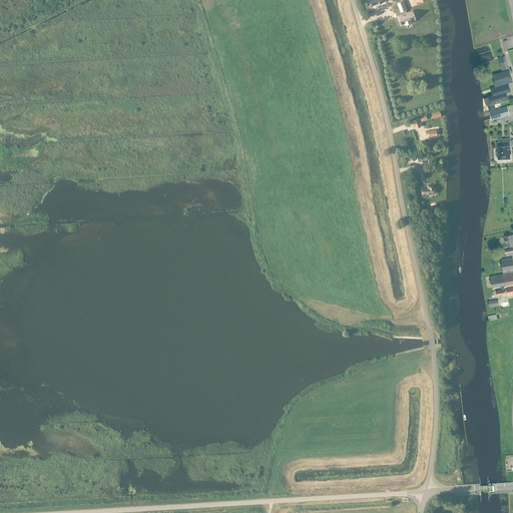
[(405,11),(406,10),(402,2),(398,3),(401,12),(402,12),(403,15),(397,17),(400,26),(405,24),(405,25),(411,23),(411,22),(415,20),(412,12),(406,14),(405,11)]
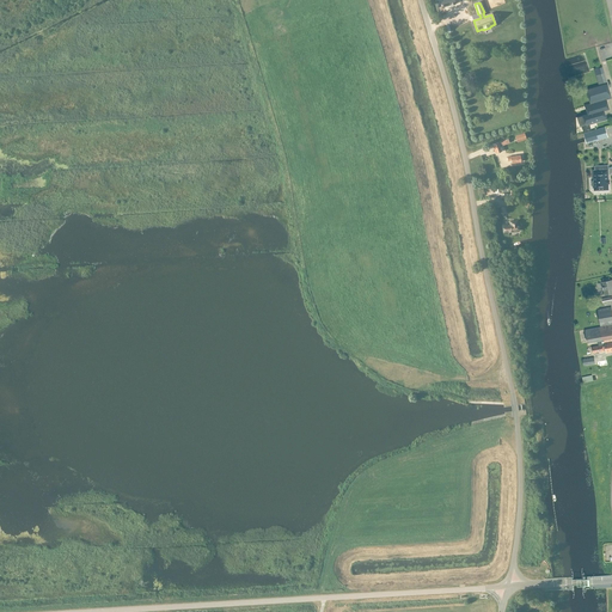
[(591,104),(586,105),(588,115),(583,116),(580,117),(581,122),(585,121),(586,124),(581,126),(583,132),(591,129),(589,124),(606,120),(604,110),(610,109),(606,99),(611,98),(607,84),(587,90),(591,104)]
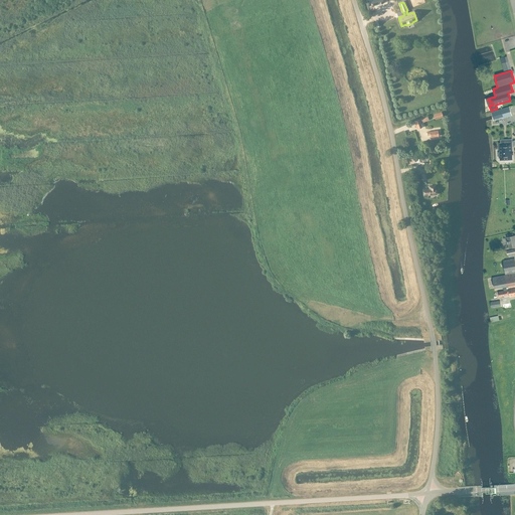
[(509,107),(491,113),(493,121),(511,116),(509,107)]
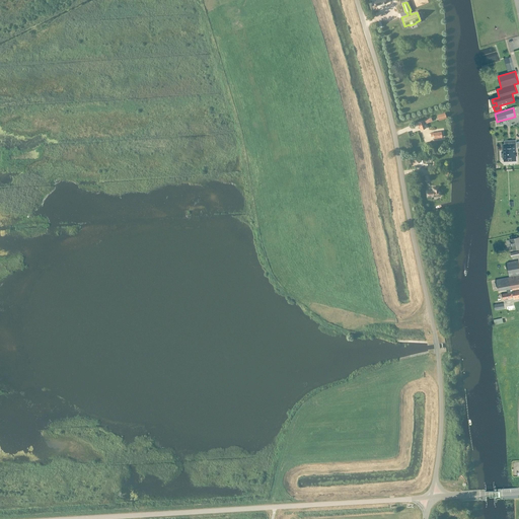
[(445,113),(437,116),(439,121),(446,119),(445,113)]
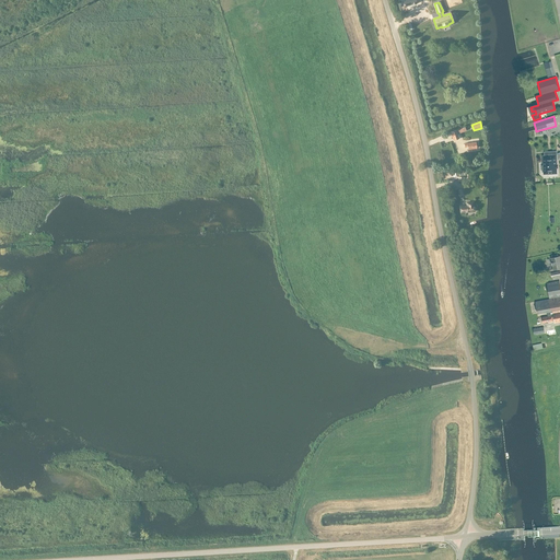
[(459,139),(457,132),(458,132),(457,130),(456,130),(451,132),(454,141),(459,139)]
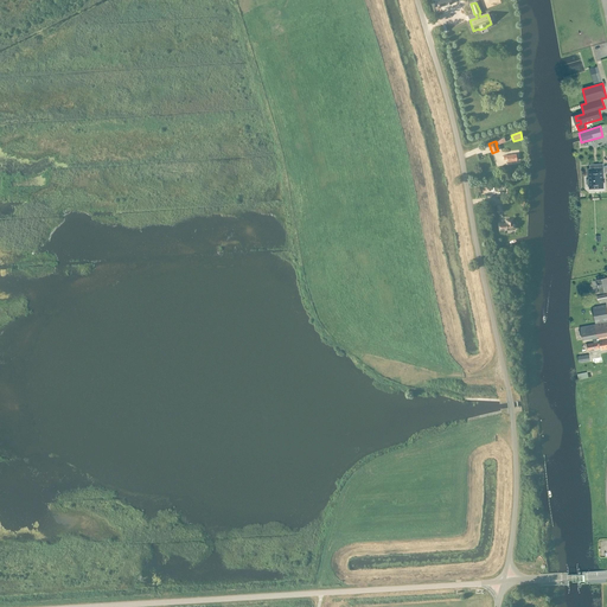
[(604,187),(602,168),(588,170),(589,179),(587,179),(588,186),(595,186),(595,189),(604,187)]
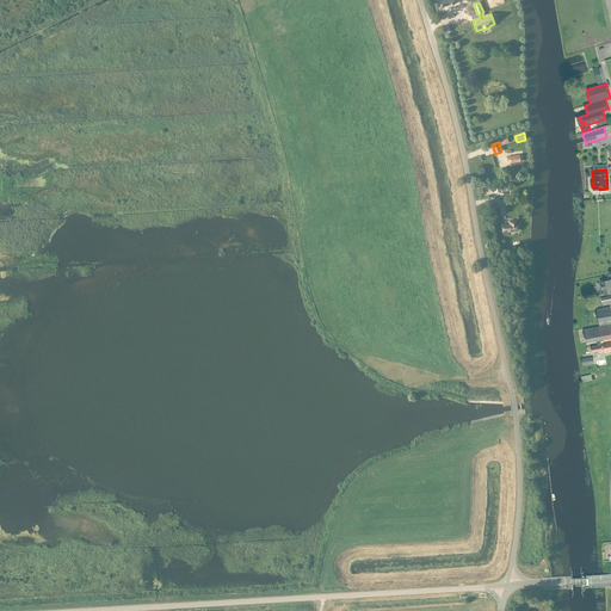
[(510,224),(503,226),(503,232),(517,230),(517,221),(510,222),(510,224)]
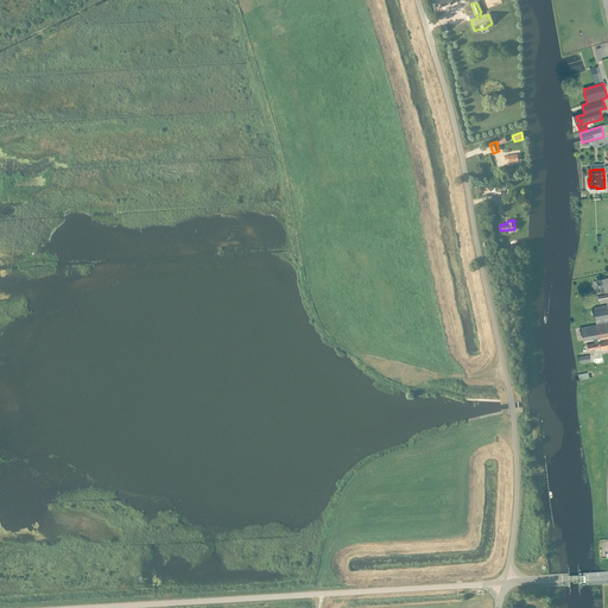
[(595,320),(596,324),(607,322),(607,306),(607,305),(594,308),(595,320)]
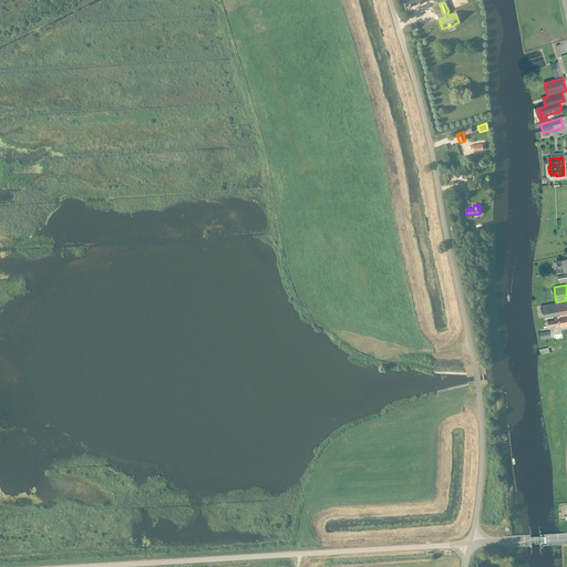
[(562,327),(566,325),(566,300),(556,302),(542,305),(545,318),(556,316),(557,319),(549,321),(549,327),(555,326),(555,327),(562,326),(562,327)]
